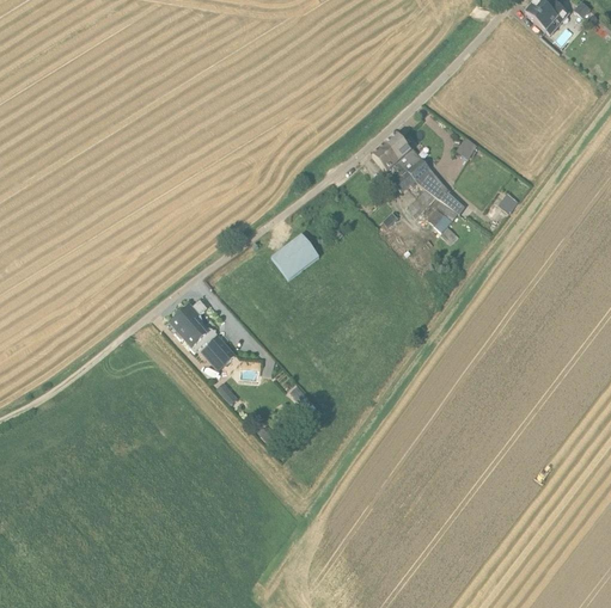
[(549,35),(568,13),(553,0),(550,0),(545,6),(537,0),(535,0),(524,12),(549,35)]
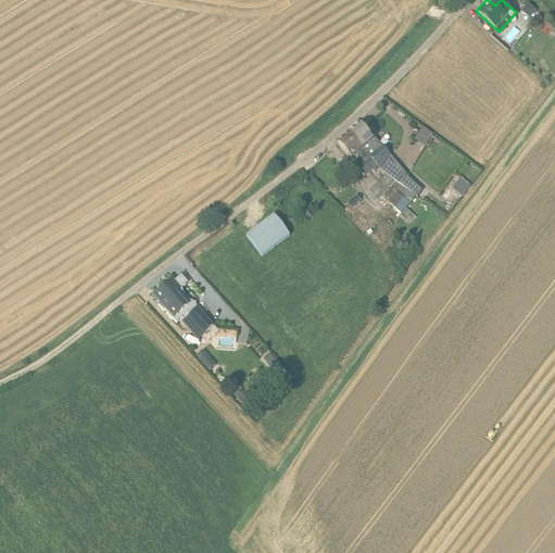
[(519,8),(528,14),(533,7),(526,0),(519,8)]
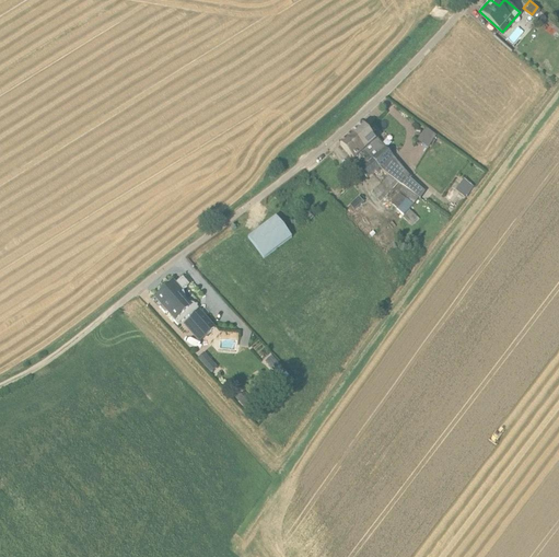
[(535,20),(540,23),(545,18),(538,13),(535,20)]
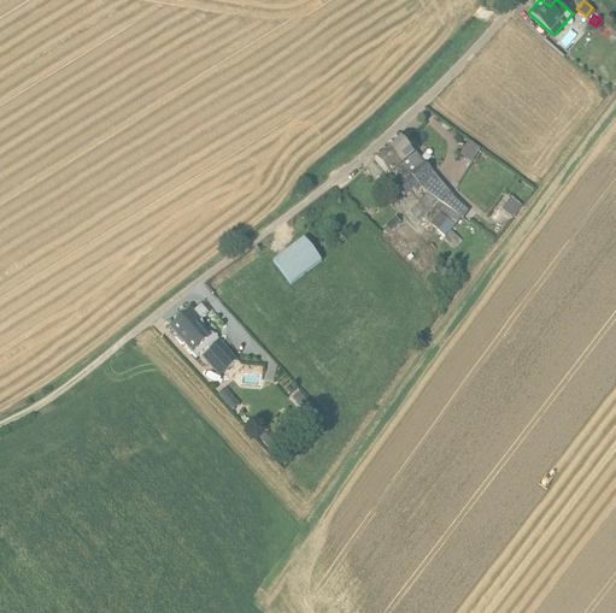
[(414,148),(412,151),(398,135),(386,146),(406,168),(417,181),(421,186),(428,190),(438,198),(441,200),(441,201),(461,214),(467,207),(449,192),(450,190),(446,187),(446,186),(432,169),(423,159),(414,148)]
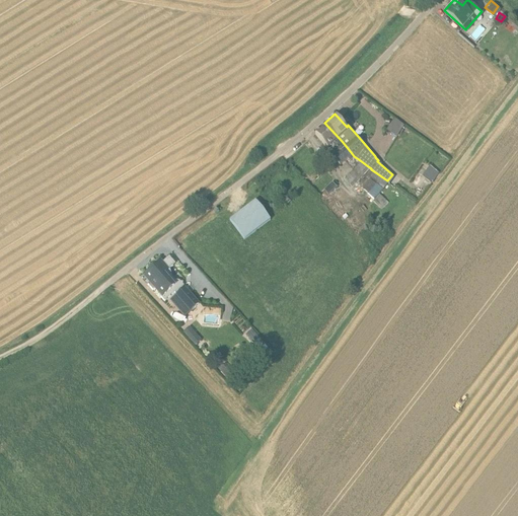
[(396,134),(404,122),(395,116),(388,128),(396,134)]
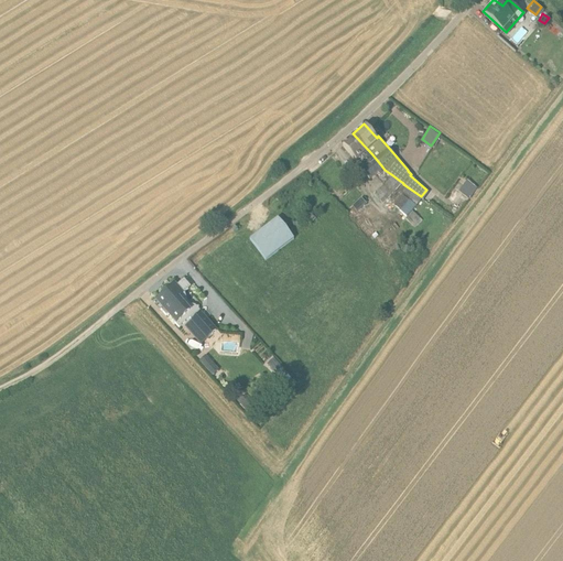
[(370,175),(378,169),(381,172),(385,170),(381,165),(371,153),(353,133),(342,143),(355,158),(360,153),(368,161),(363,166),(370,175)]
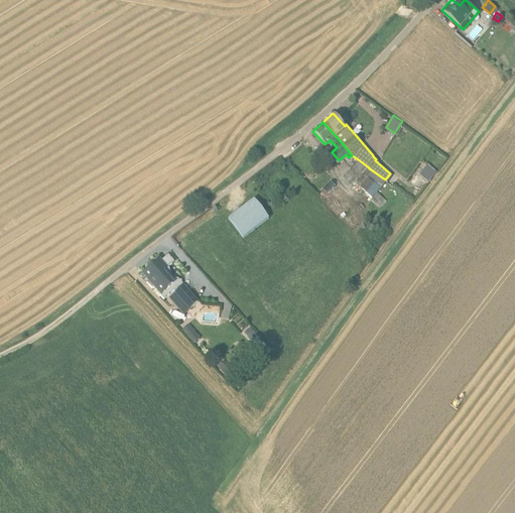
[(358,159),(342,175),(350,182),(366,165),(358,159)]
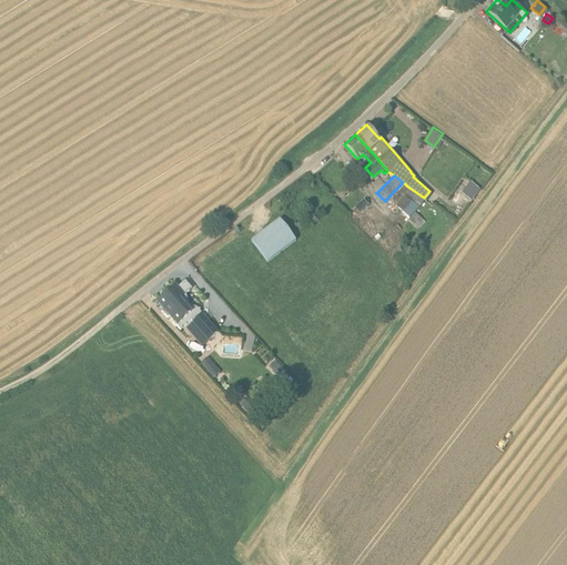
[(471,198),(478,187),(469,180),(462,191),(471,198)]
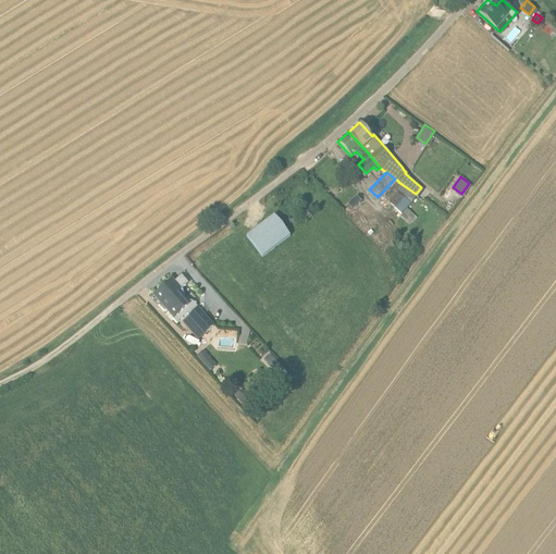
[(411,200),(416,194),(398,182),(394,187),(396,189),(387,199),(394,205),(404,195),(410,199),(411,200)]
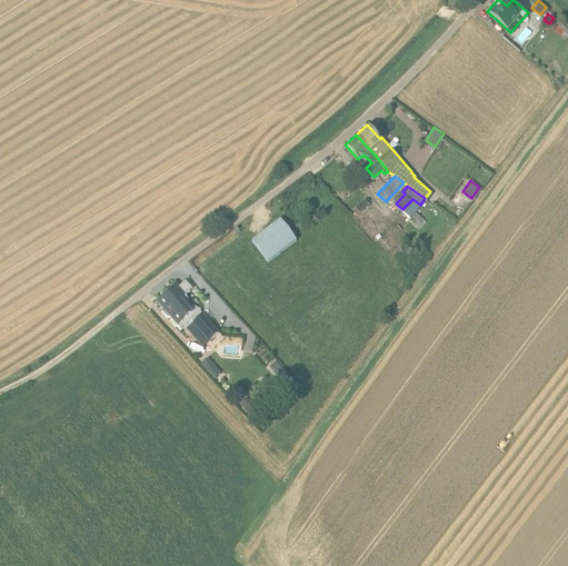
[(355,205),(359,209),(368,201),(364,197),(355,205)]
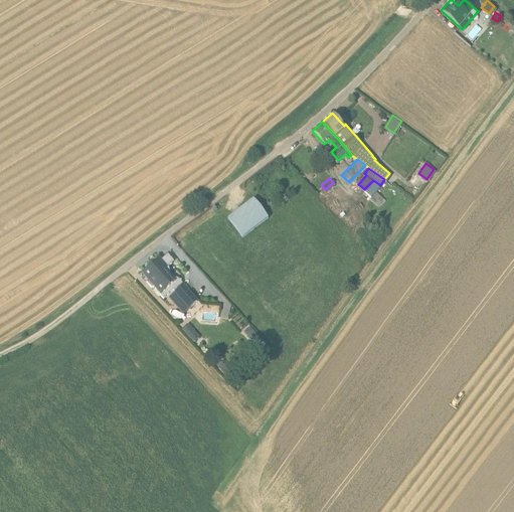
[(375,190),(369,197),(378,205),(384,198),(375,190)]
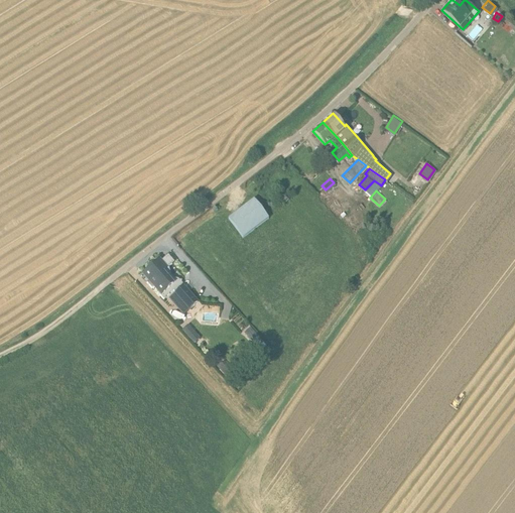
[(228,216),(242,235),(268,216),(253,197),(228,216)]
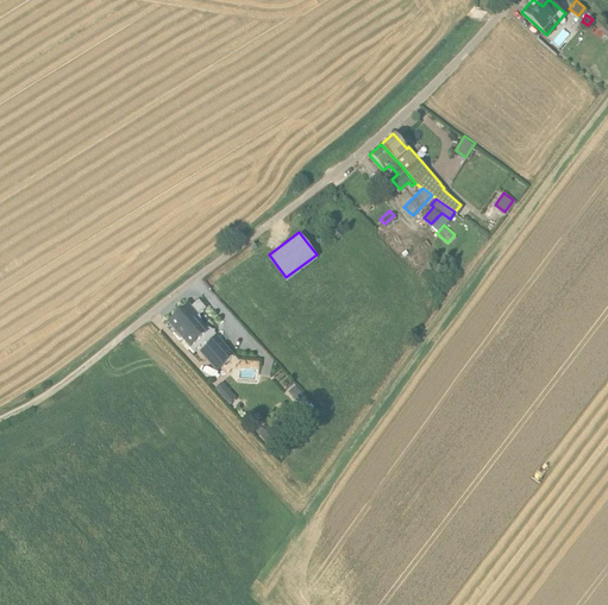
[(187,303),(169,320),(189,344),(188,345),(192,351),(204,340),(206,342),(214,335),(213,334),(214,333),(214,332),(214,328),(211,328),(210,326),(205,326),(200,329),(190,319),(205,307),(198,298),(189,306),(187,303)]
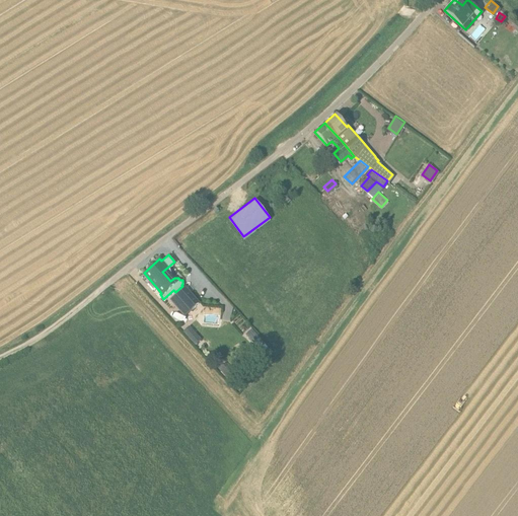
[(175,292),(190,308),(197,300),(183,285),(182,286),(176,292),(175,292)]
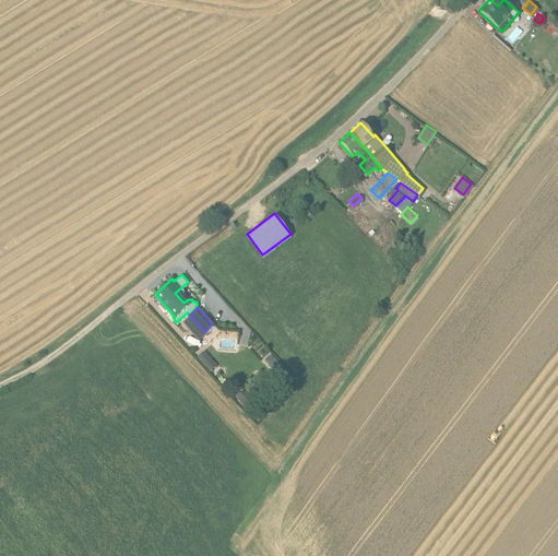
[(216,364),(203,350),(197,355),(210,369),(216,364)]
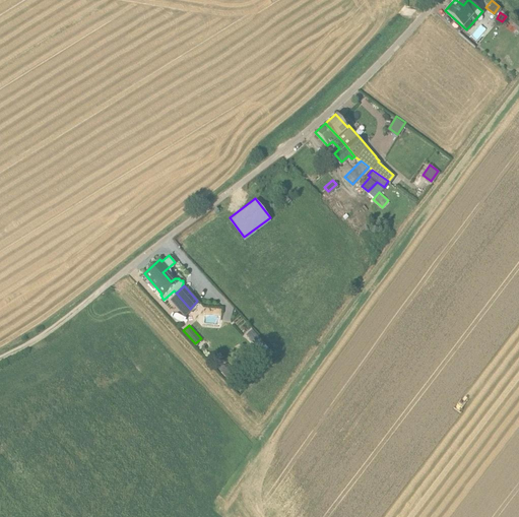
[(255,343),(261,338),(251,327),(245,333),(255,343)]
